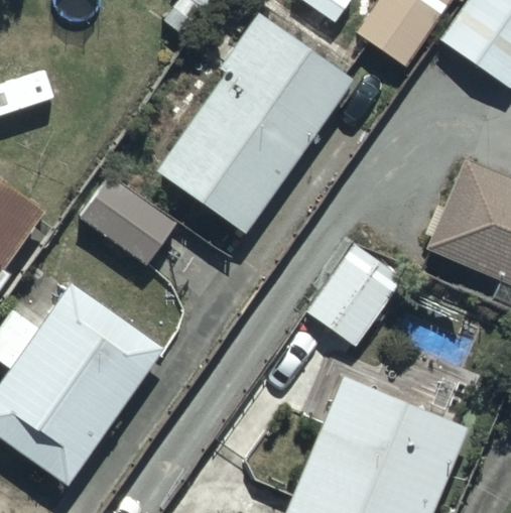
[(215,0),(163,0),(155,14),(189,37),(215,0)]
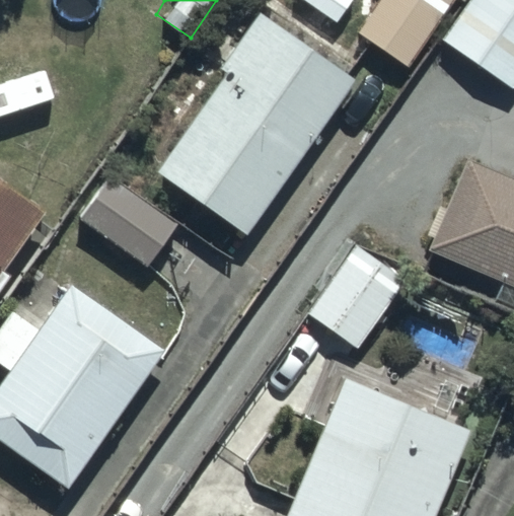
[(449,0),(380,0),(360,31),(409,63),(449,0)]
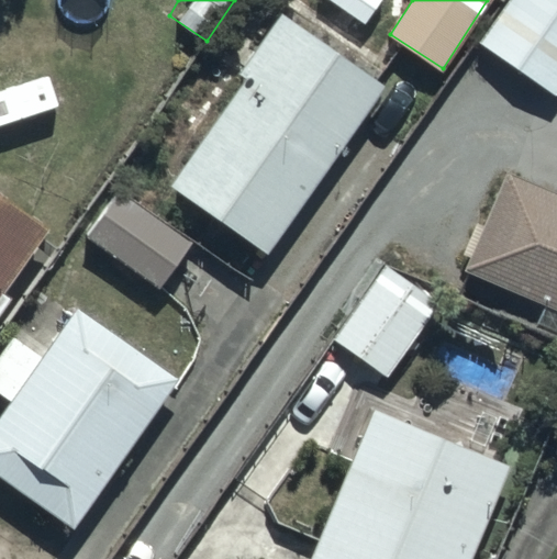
[(556,0),(511,0),(480,43),(556,98),(556,0)]
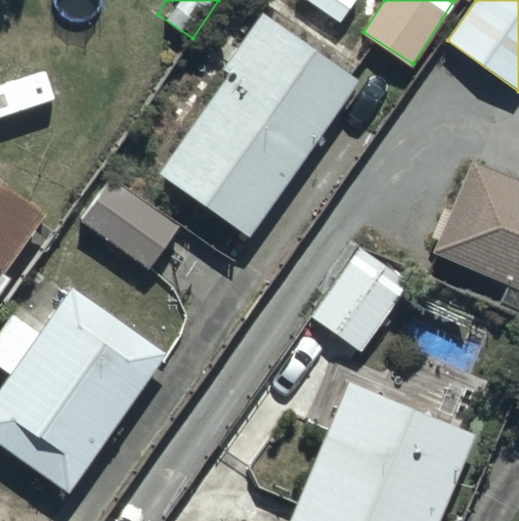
[(269,16),(160,174),(250,237),(360,79),(269,16)]
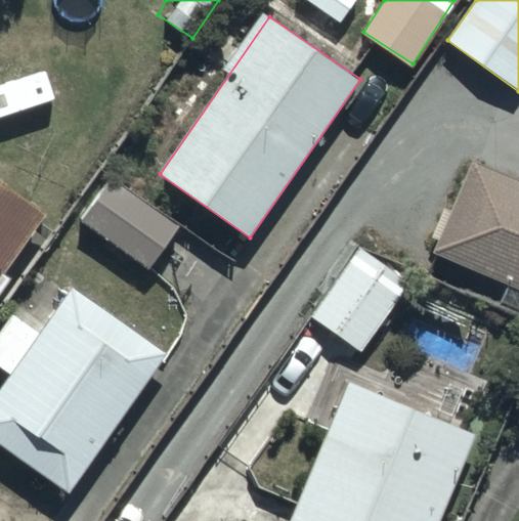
[(518,181),(472,162),(435,251),(518,285),(518,181)]
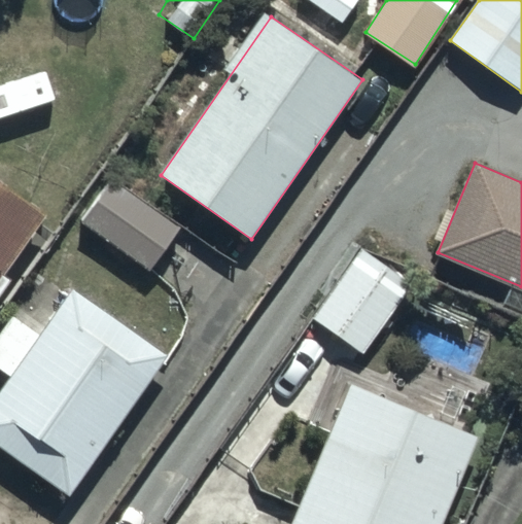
[(108,178),(78,221),(149,272),(180,229),(108,178)]
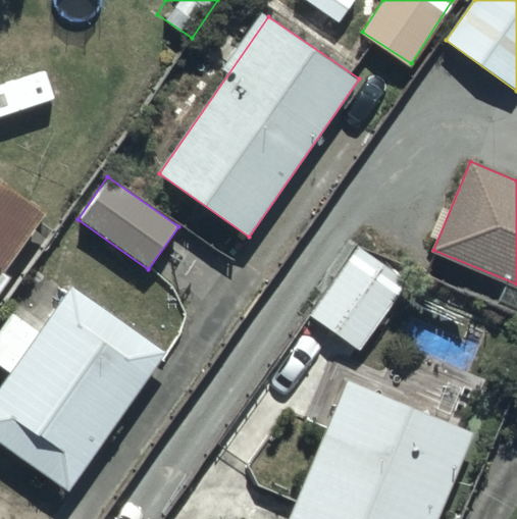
[(0,288),(7,277),(1,274),(44,211),(0,180),(0,288)]
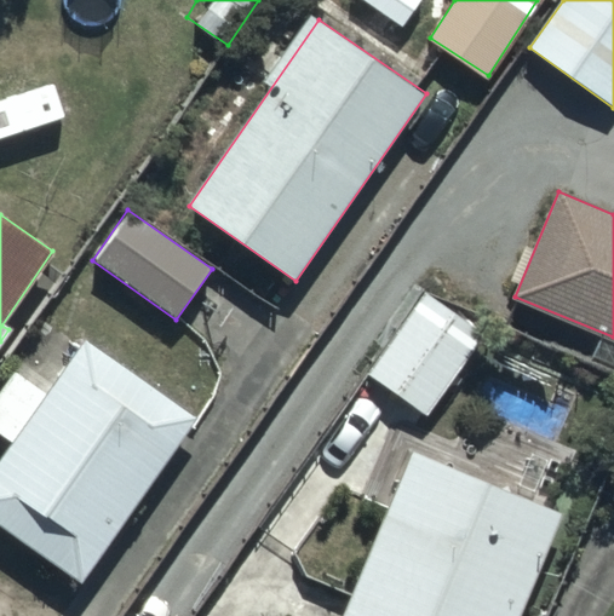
[(425,292),(367,375),(428,418),(486,333),(425,292)]
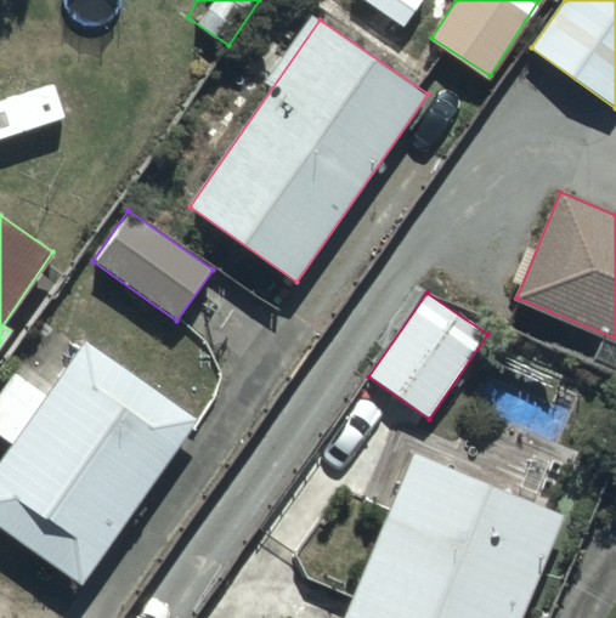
[(0,455),(0,525),(78,582),(196,421),(88,341),(49,393),(16,370),(0,391),(0,435),(10,443),(0,455)]
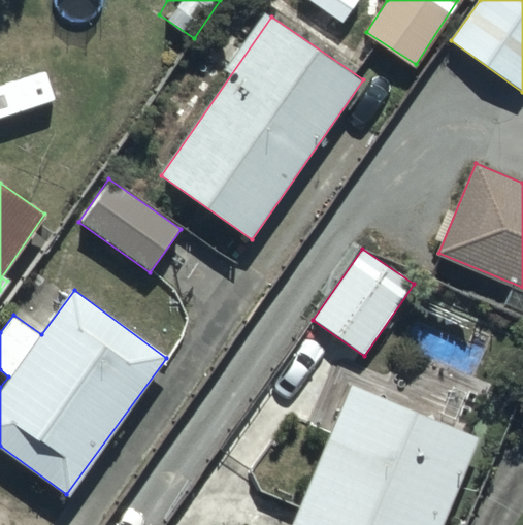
[(352,384),(292,524),(443,524),(480,436),(352,384)]
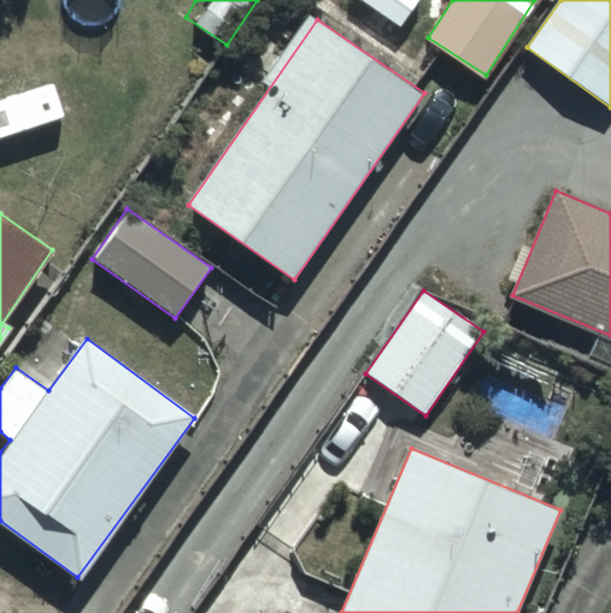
All buildings are outlined.
